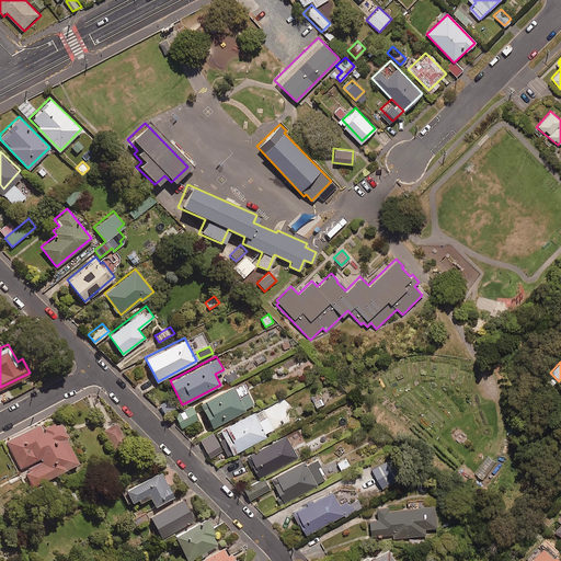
[(213,426),(254,404),(248,391),(239,396),(233,384),(199,401),(213,426)]
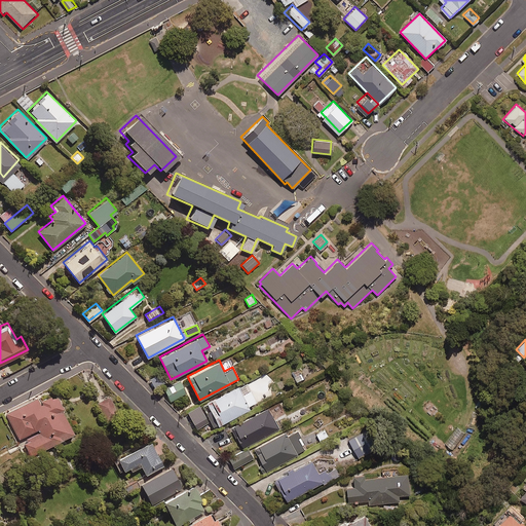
[(301,370),(290,375),(293,382),(304,377),(301,370)]
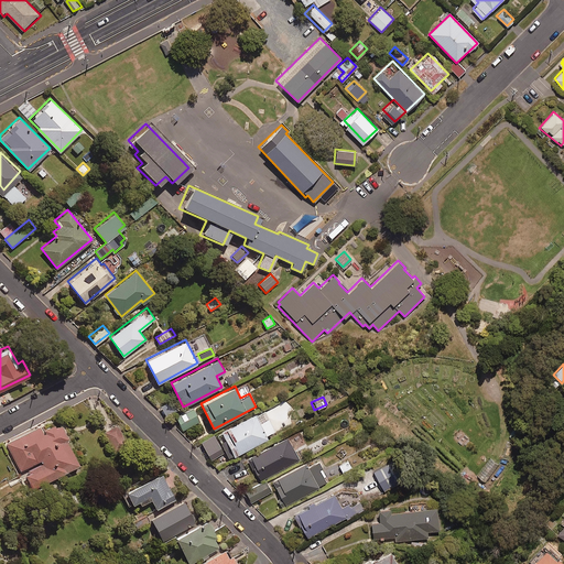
[(175,415),(183,430),(199,421),(193,408),(175,415)]
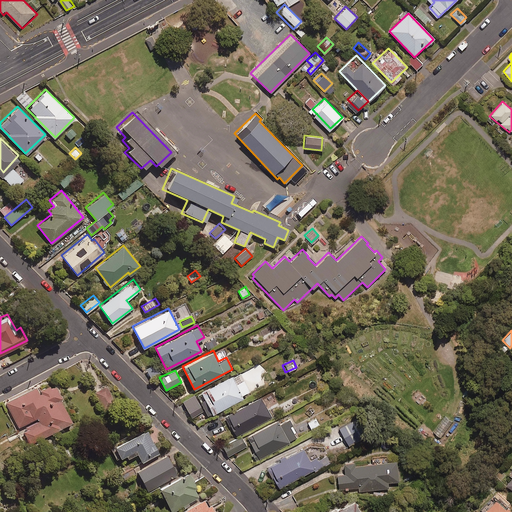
[(199,398),(208,416),(244,397),(243,394),(249,391),(243,380),(236,384),(231,375),(199,391),(202,397),(199,398)]
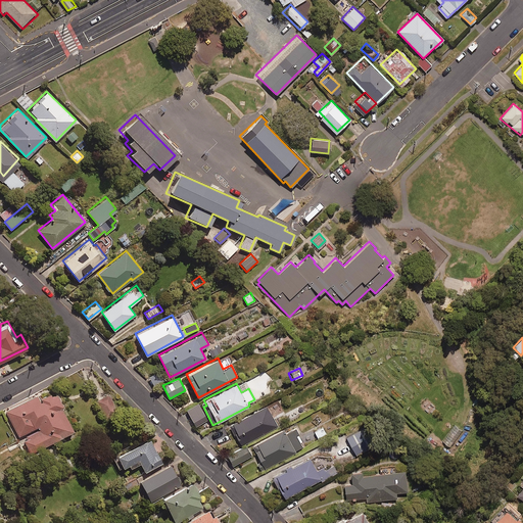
[(25,435),(34,452),(75,430),(52,386),(6,411),(19,437),(25,435)]
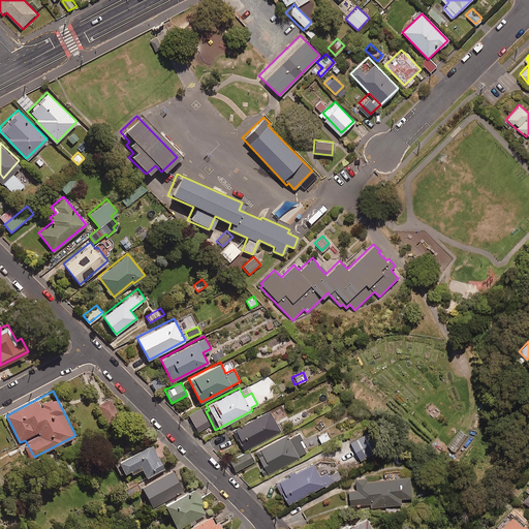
[(119,414),(111,398),(98,404),(106,422),(119,414)]
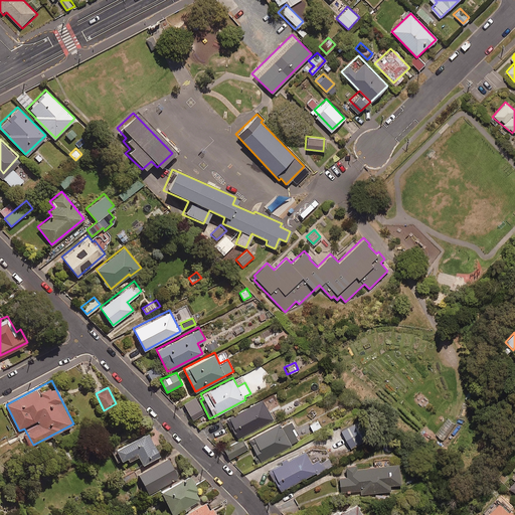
[(183,402),(193,419),(204,412),(194,395),(183,402)]
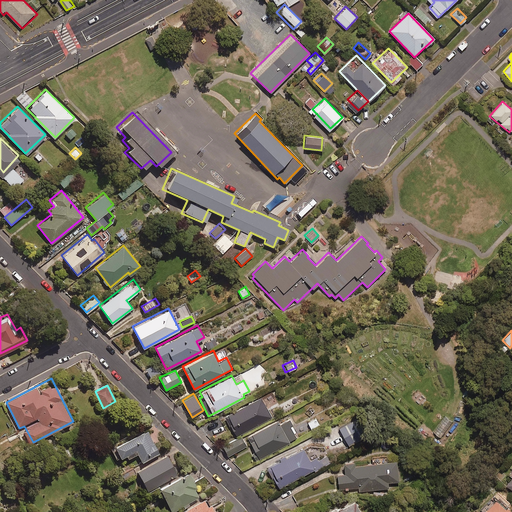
[(237,434),(272,415),(261,395),(226,414),(237,434)]
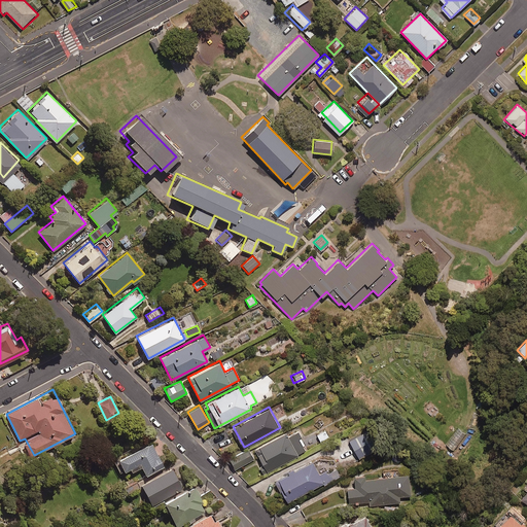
[(268,470),(307,450),(301,437),(303,436),(297,428),(288,433),(286,429),(255,446),(268,470)]
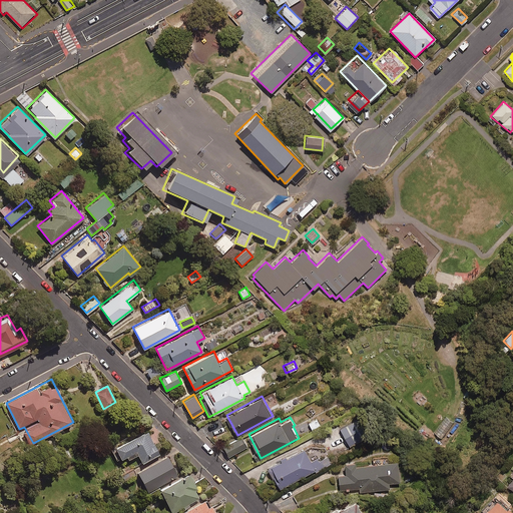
[(343,436),(349,446),(367,436),(357,417),(336,429),(341,438),(343,436)]
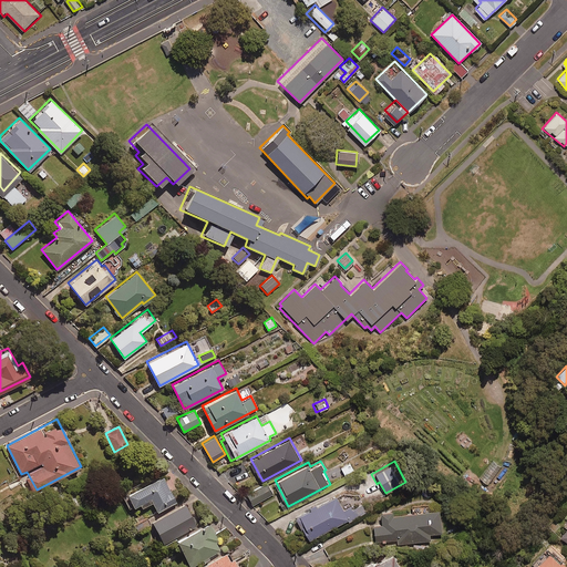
[(224,471),(228,480),(240,473),(236,464),(224,471)]
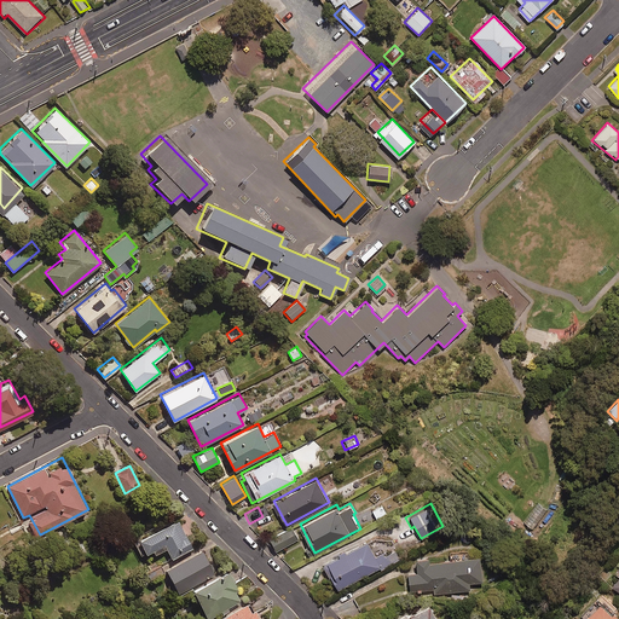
[(191,548),(178,519),(133,539),(140,554),(152,549),(154,553),(166,547),(171,556),(191,548)]
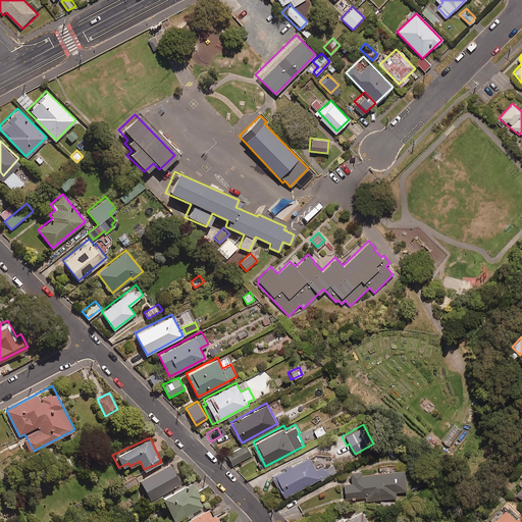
[(226,454),(232,464),(252,454),(246,442),(226,454)]
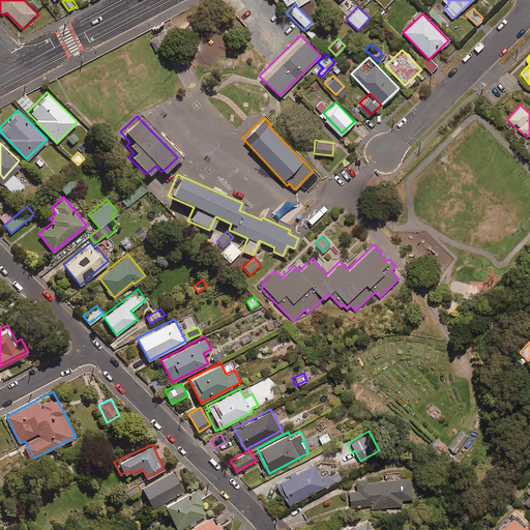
[(313,462),(275,481),(288,504),(332,480),(328,472),(320,476),(313,462)]
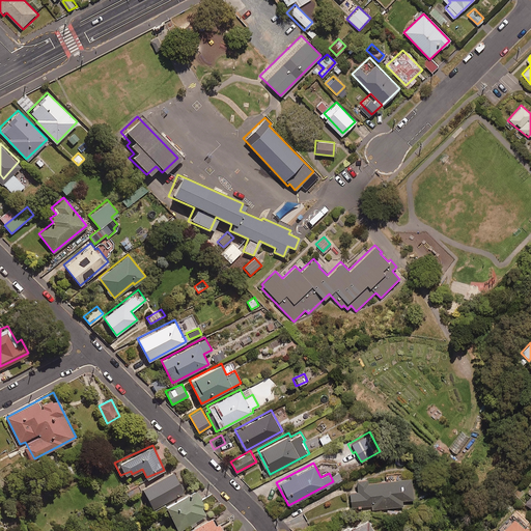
[(142,486),(152,508),(185,492),(173,471),(142,486)]
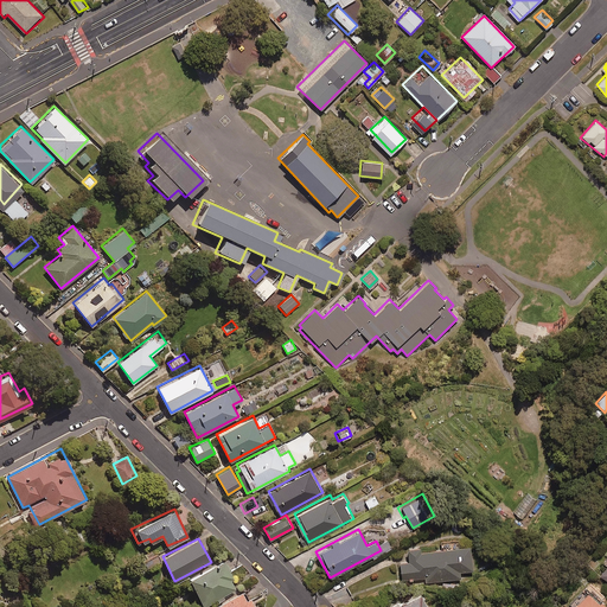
[(471,568),(468,543),(419,549),(417,544),(406,545),(407,560),(398,560),(401,579),(423,575),(425,581),(459,576),(458,570),(471,568)]
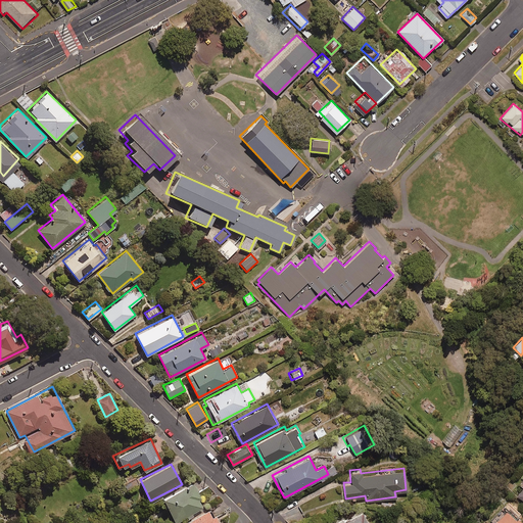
[(336,484),(333,478),(323,482),(326,488),(336,484)]
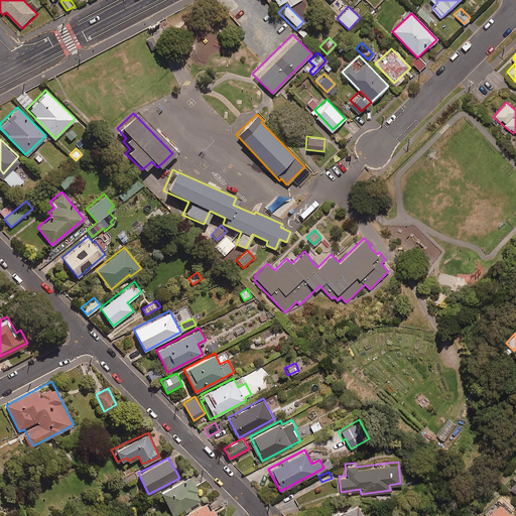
[(137,480),(133,473),(123,477),(127,485),(137,480)]
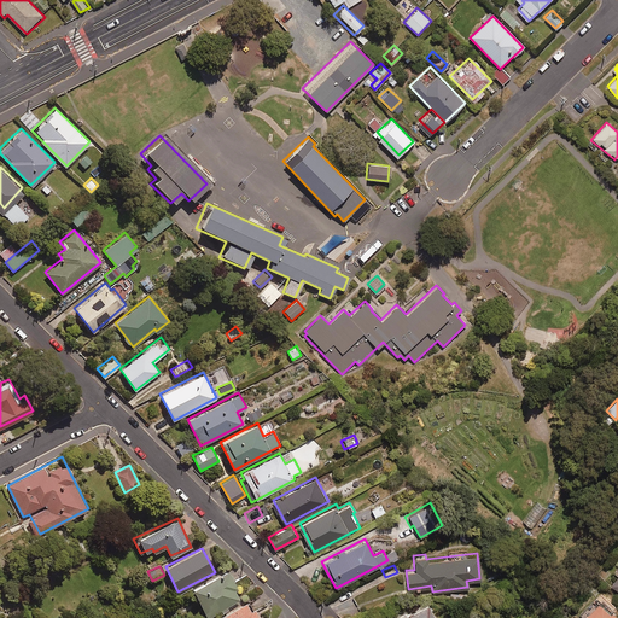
[(227,569),(192,586),(207,614),(242,598),(227,569)]
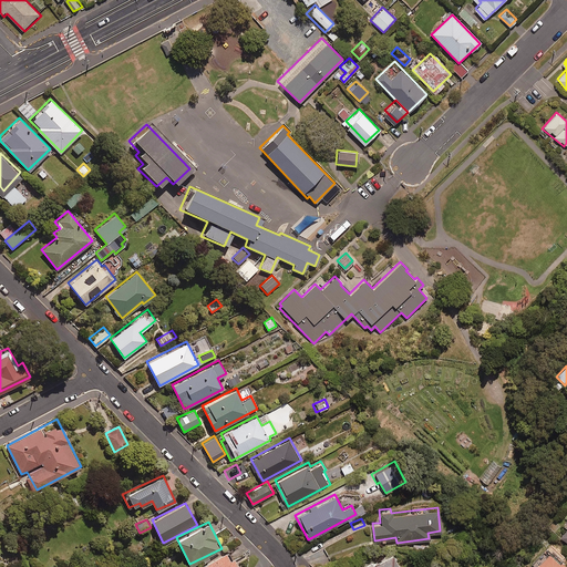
[(192,566),(238,566),(229,549),(192,566)]
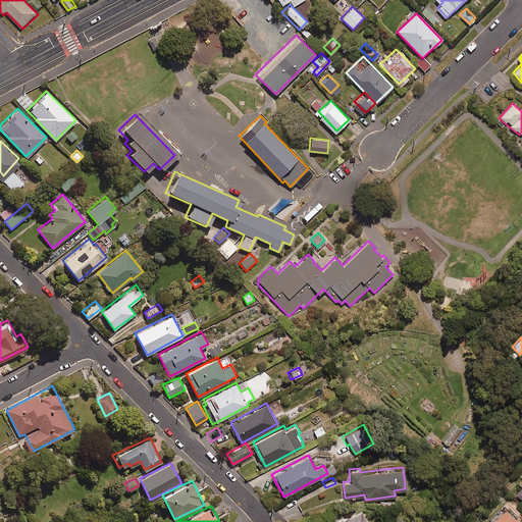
[(329,521),(366,521),(359,506),(329,521)]
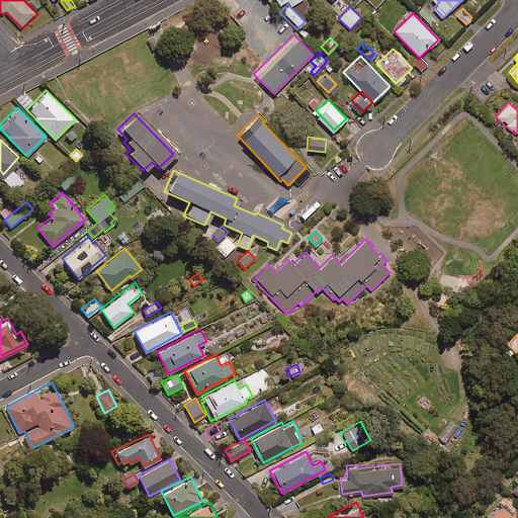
[(514,517),(501,505),(488,517),(514,517)]
